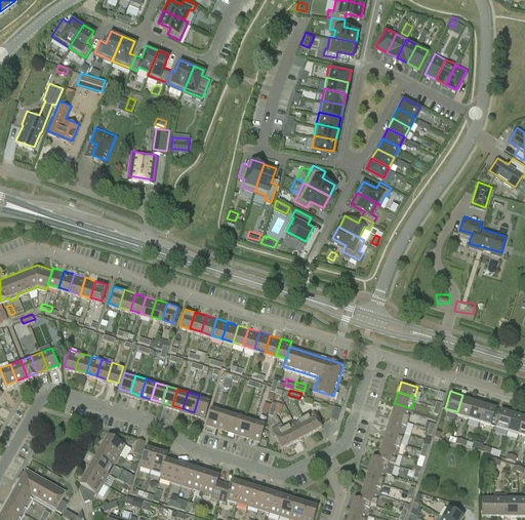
[(199,395),(194,412),(204,415),(209,399),(199,395)]
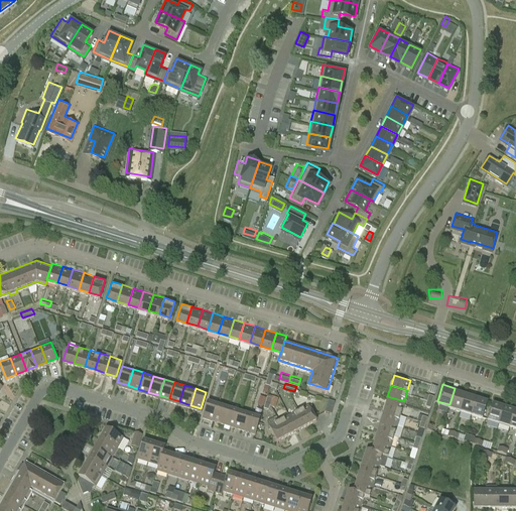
[(460,408),(466,391),(455,388),(449,404),(460,408)]
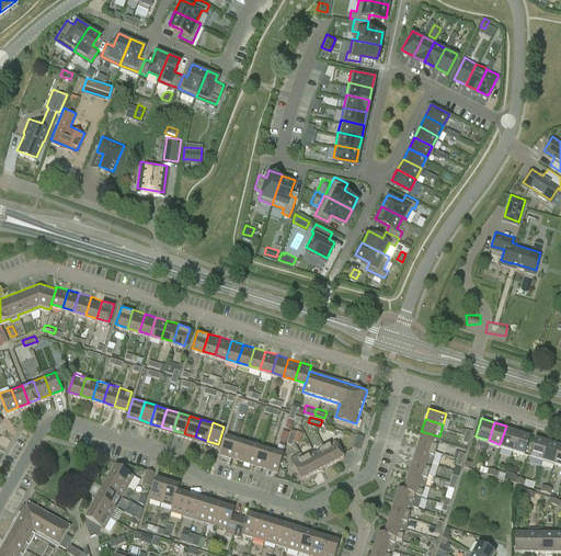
[(512,447),(517,430),(506,426),(500,444),(512,447)]
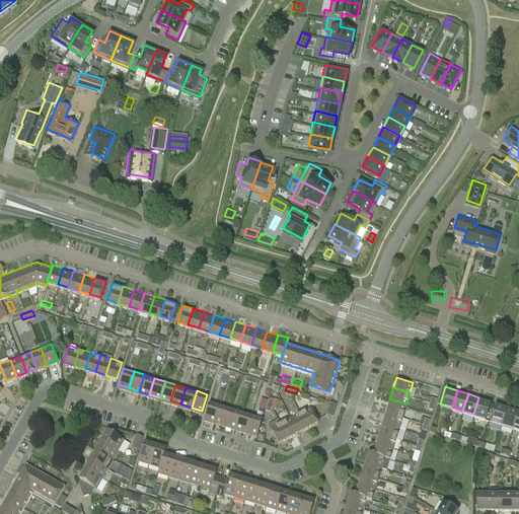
[(478,397),(473,414),(486,418),(491,400),(478,397)]
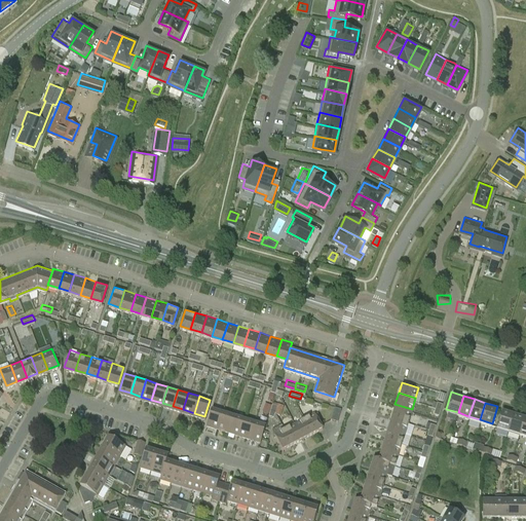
[(337,418),(341,406),(334,404),(331,416),(337,418)]
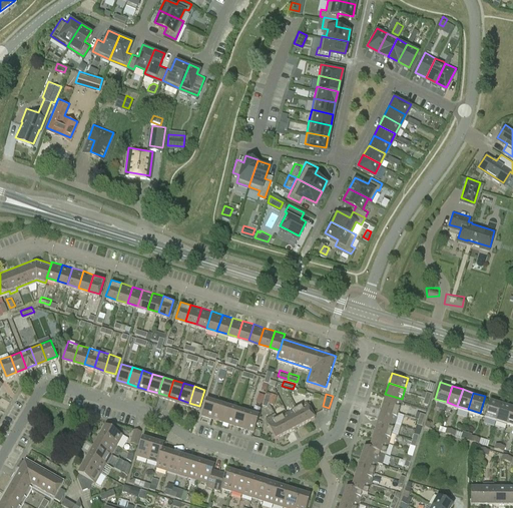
[(382,404),(398,409),(402,399),(385,394),(382,404)]
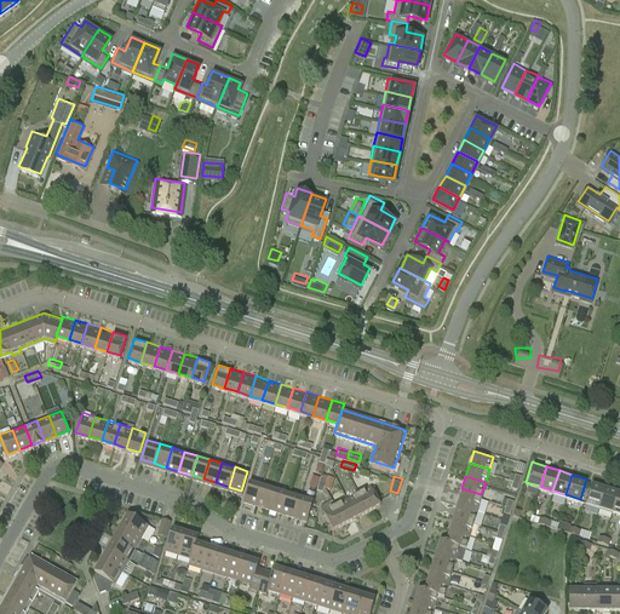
[(256,501),(262,482),(250,478),(244,498),(256,501)]
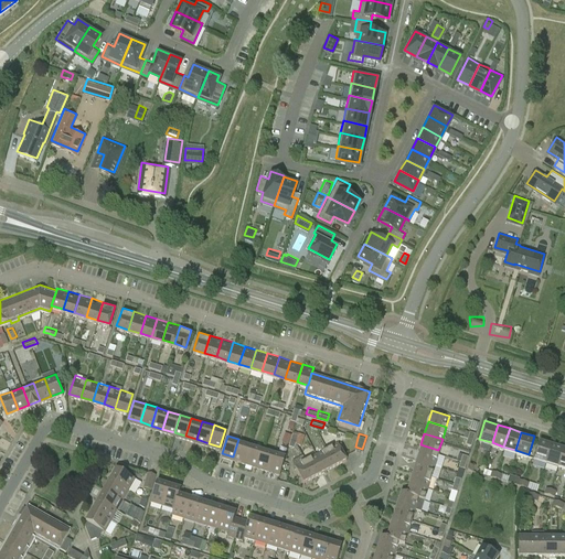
[(546,460),(552,441),(539,438),(533,455),(546,460)]
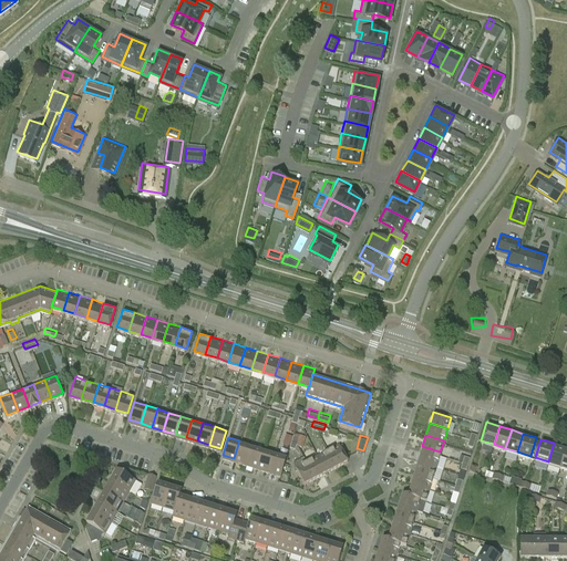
[(239,440),(234,458),(246,463),(251,444),(239,440)]
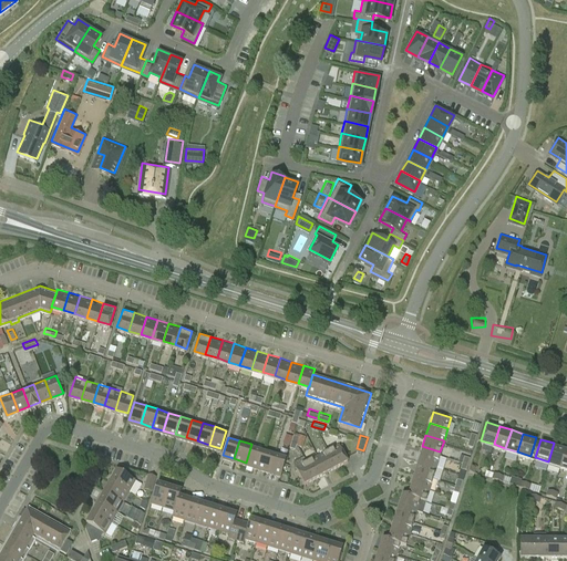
[(339,440),(328,447),(337,464),(348,458),(339,440)]
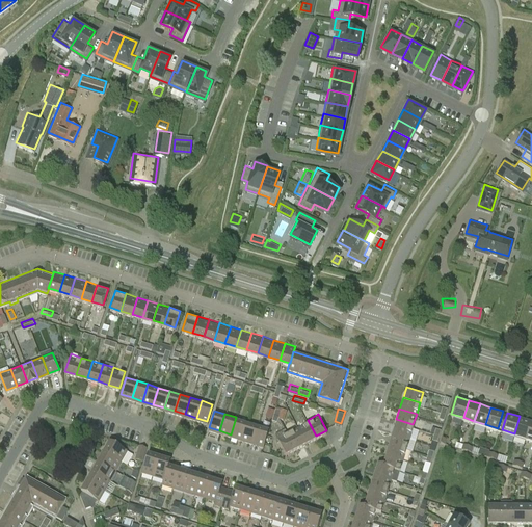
[(526,437),(531,420),(520,416),(514,433),(526,437)]
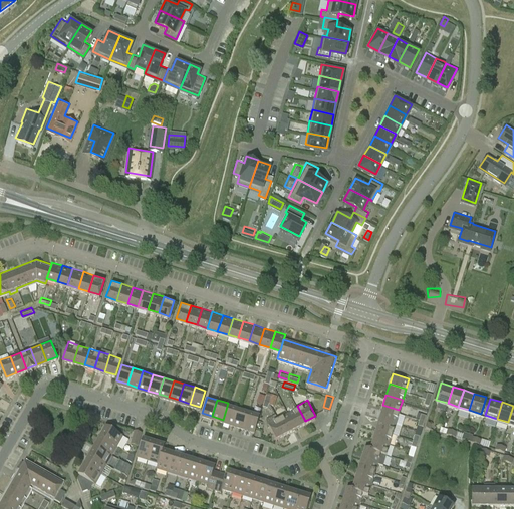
[(228,403),(223,420),(233,423),(238,407),(228,403)]
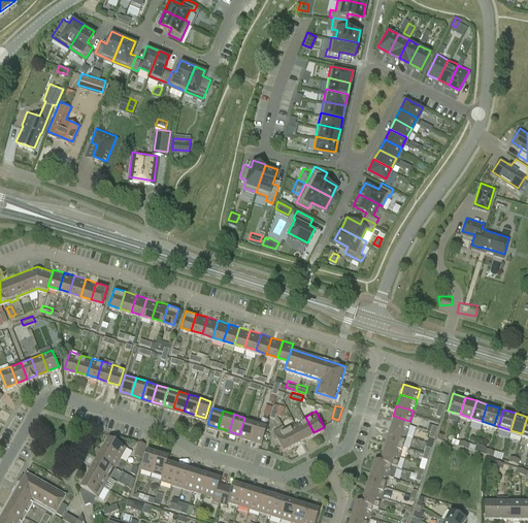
[(390,427),(406,432),(409,421),(393,416),(390,427)]
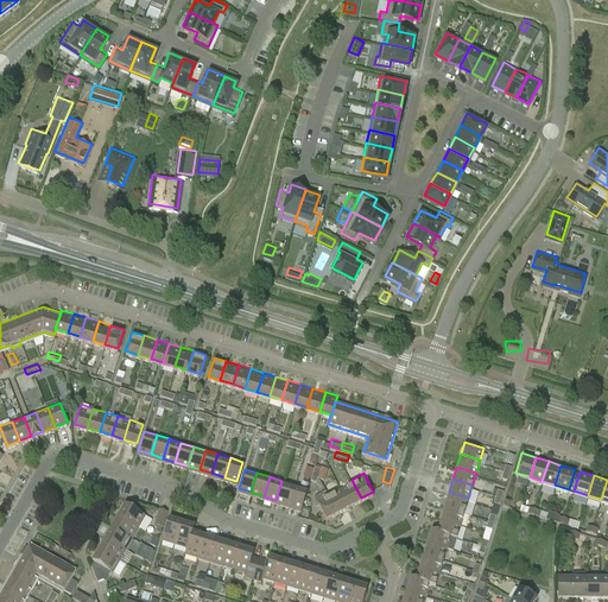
[(340,486),(349,504),(361,498),(352,480),(340,486)]
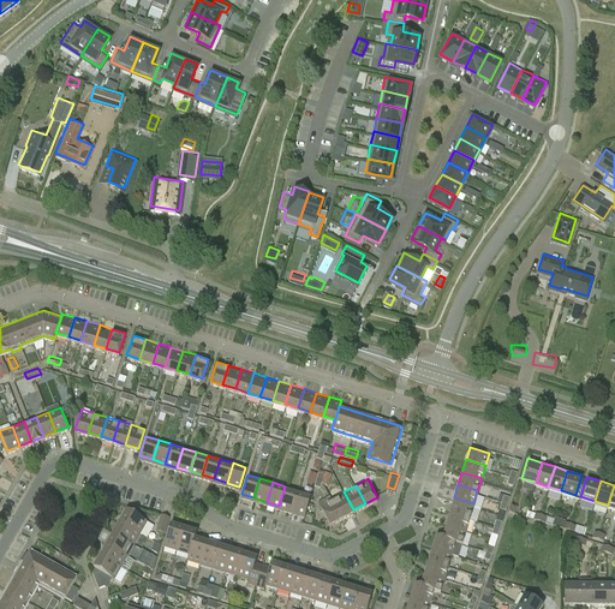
[(285,487),(279,506),(291,509),(297,490),(285,487)]
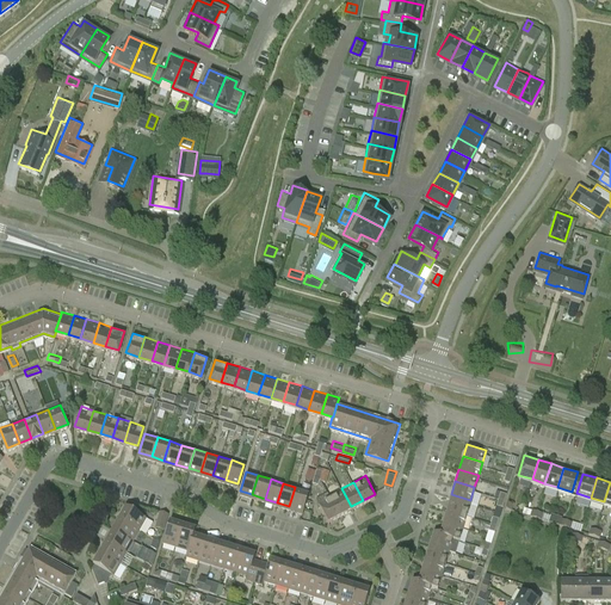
[(295,487),(289,506),(302,510),(308,491),(295,487)]
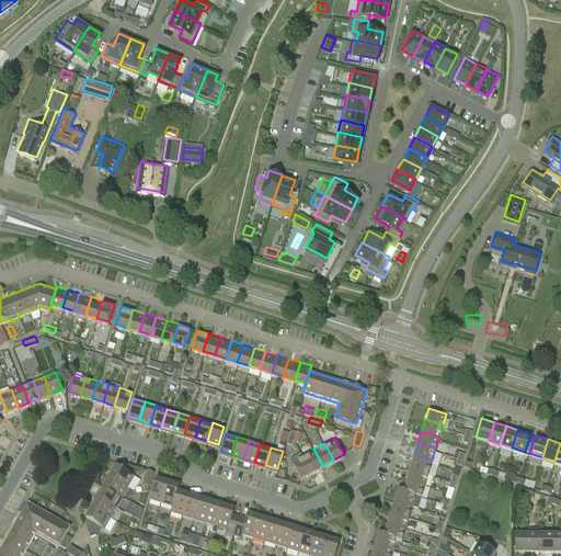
[(304,454),(312,471),(322,465),(313,449),(304,454)]
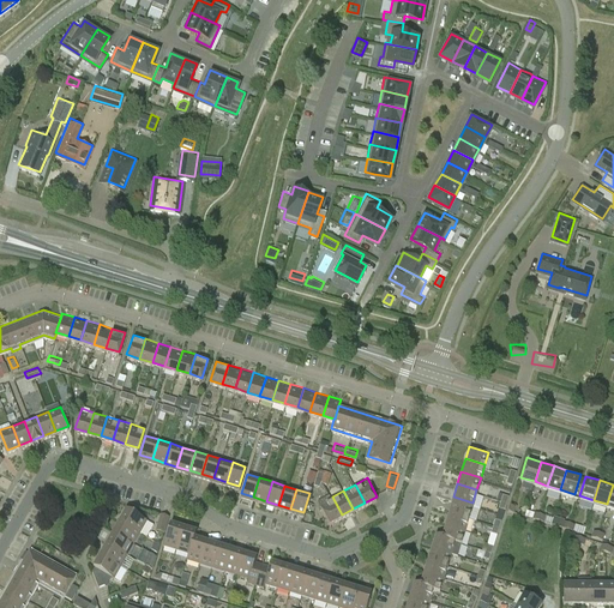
[(342,515),(332,497),(320,503),(330,521),(342,515)]
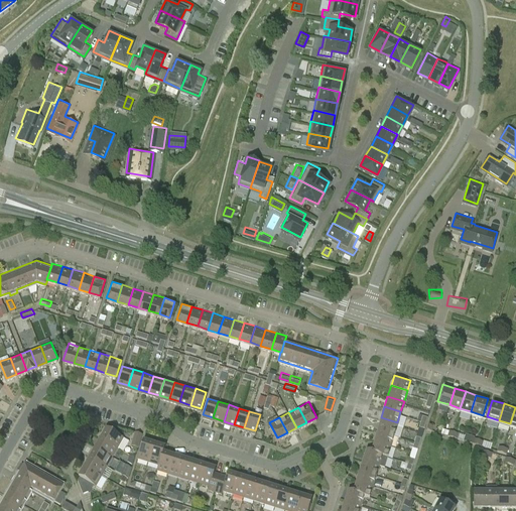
[(378,427),(394,432),(397,422),(381,417),(378,427)]
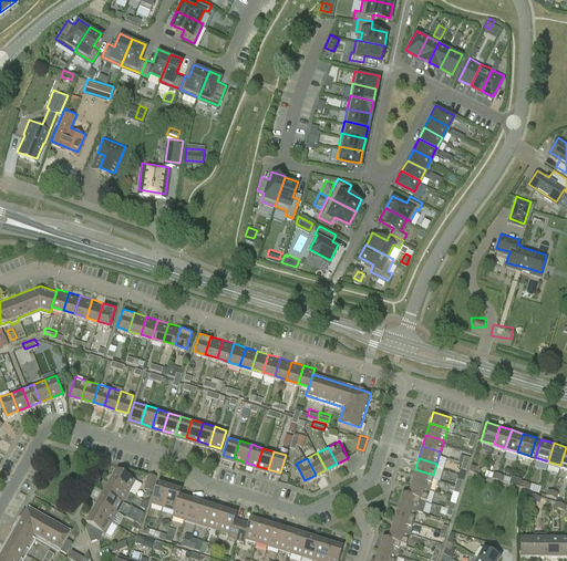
[(130,488),(129,488),(135,491),(141,480),(135,477),(116,466),(110,477),(130,488)]
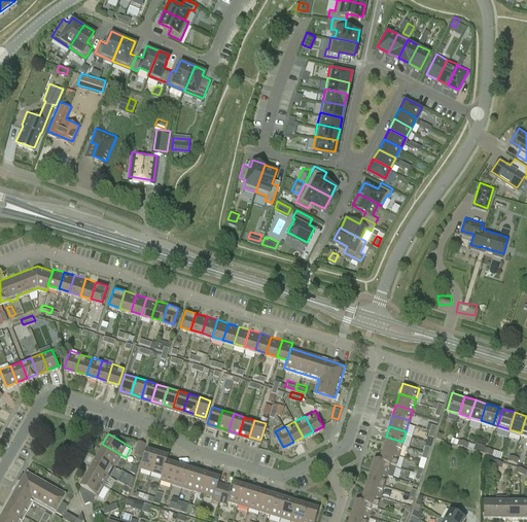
[(399,452),(402,442),(386,437),(383,447),(399,452)]
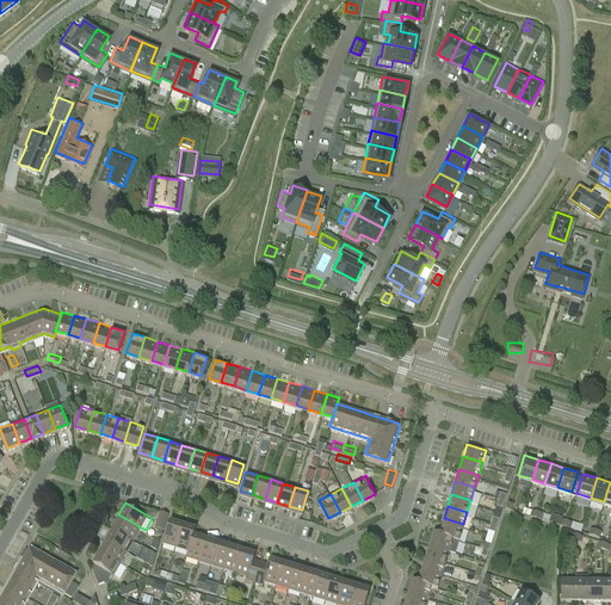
[(159,507),(154,523),(164,526),(168,510),(159,507)]
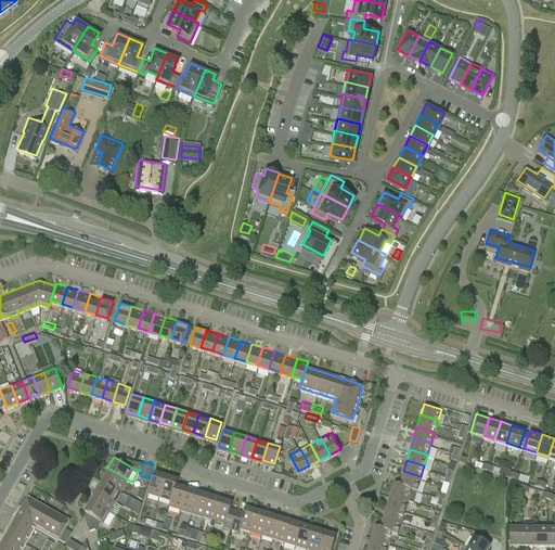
[(513,475),(515,469),(510,468),(510,467),(500,464),(498,471),(513,475)]
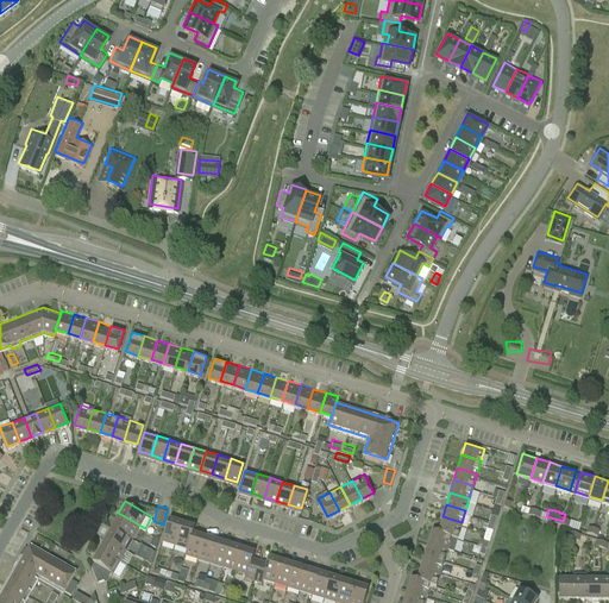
[(112,523),(132,535),(138,525),(139,525),(118,513),(112,523)]
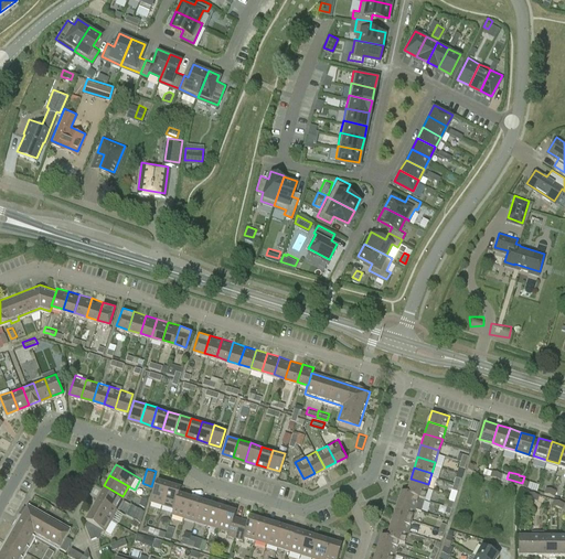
[(162,502),(169,481),(157,477),(150,497),(162,502)]
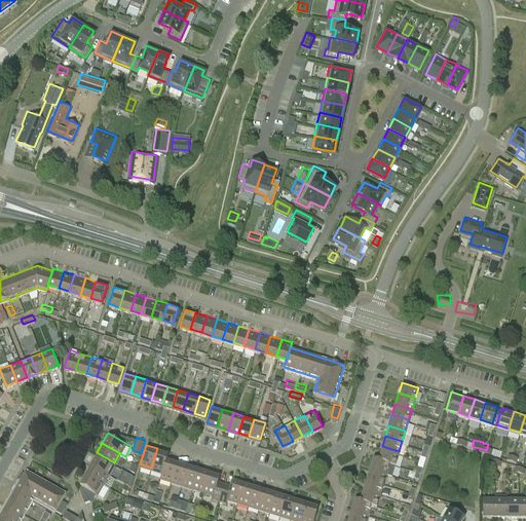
[(378,457),(389,460),(395,462),(399,451),(382,446),(378,456),(378,457)]
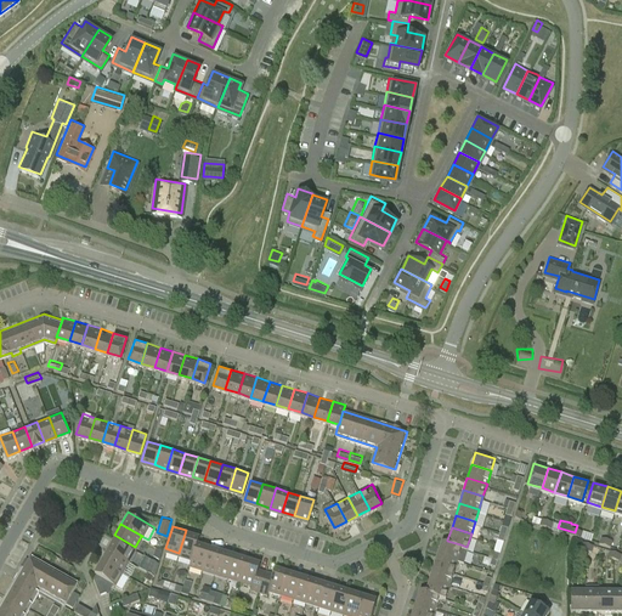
[(191,557),(197,540),(197,541),(199,533),(186,530),(179,553),(191,557)]
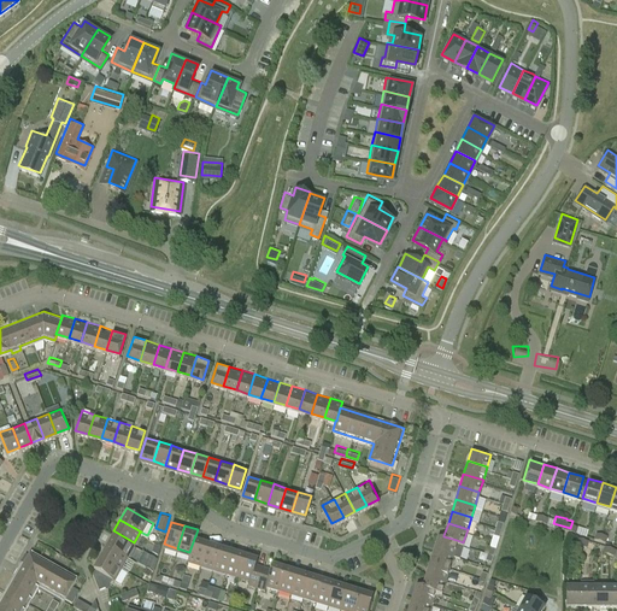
[(107,542),(128,553),(134,542),(113,530),(107,542)]
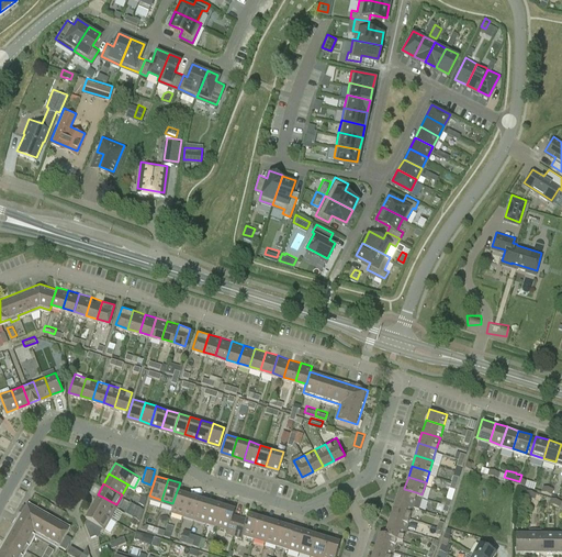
[(416,492),(404,489),(404,488),(398,487),(395,499),(413,504),(416,492)]
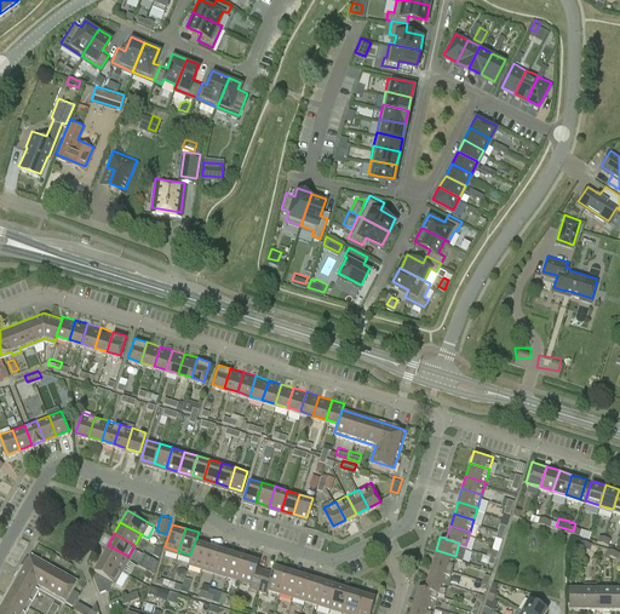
[(190,555),(188,561),(201,566),(208,543),(196,539),(196,538),(190,555)]
